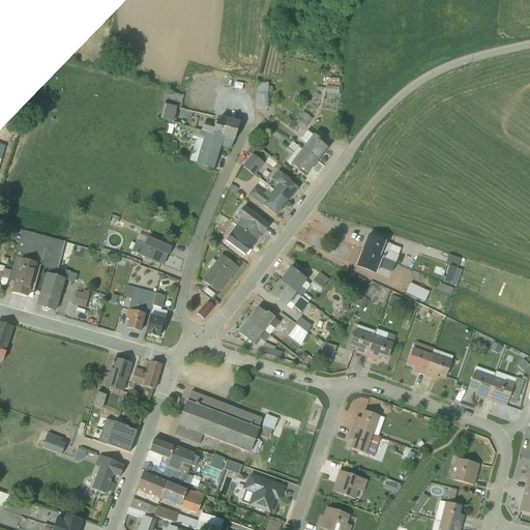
[(258,109),(267,108),(266,94),(271,93),(271,87),(268,87),(267,83),(256,84),(258,109)]
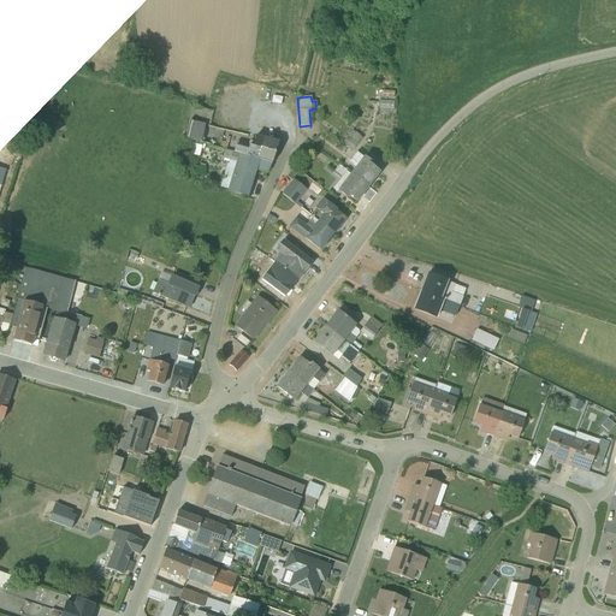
[(209,128),(212,112),(191,107),(188,123),(205,126),(209,128)]
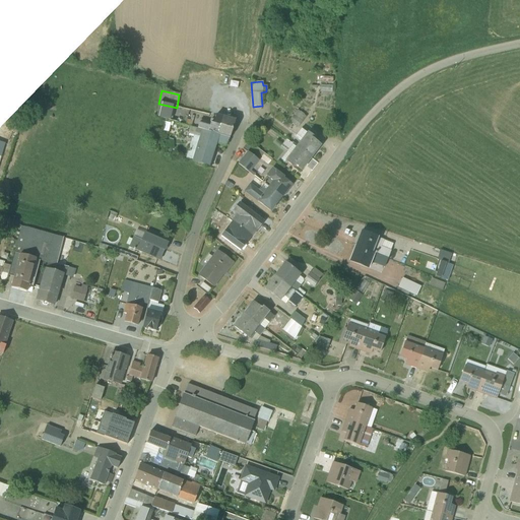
[(173,107),(158,104),(155,118),(169,122),(173,107)]
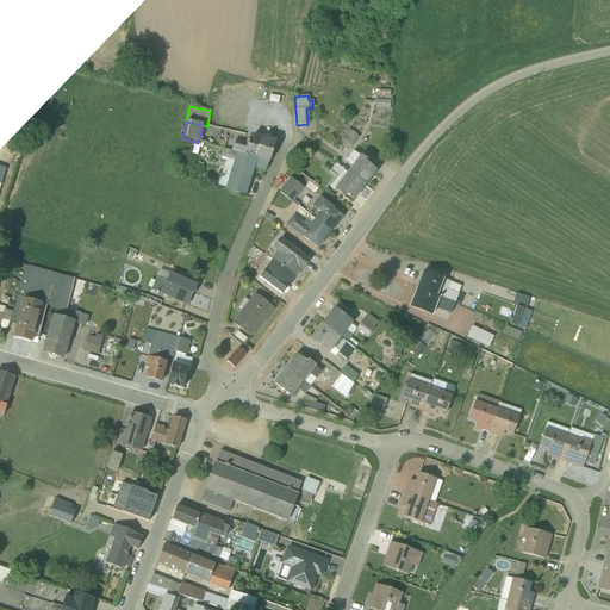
[(343,135),(354,143),(359,137),(349,129),(343,135)]
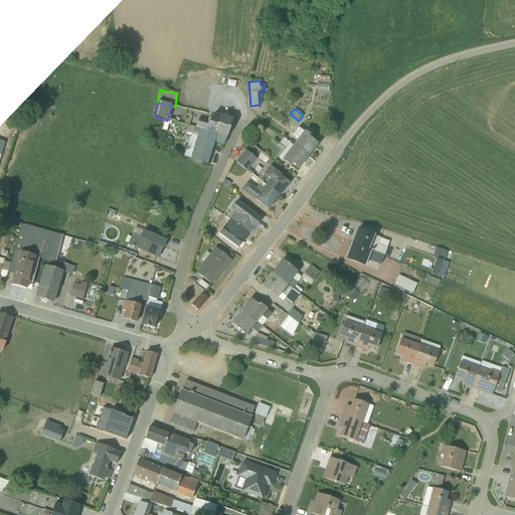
[(295,126),(299,121),(290,114),(286,120),(295,126)]
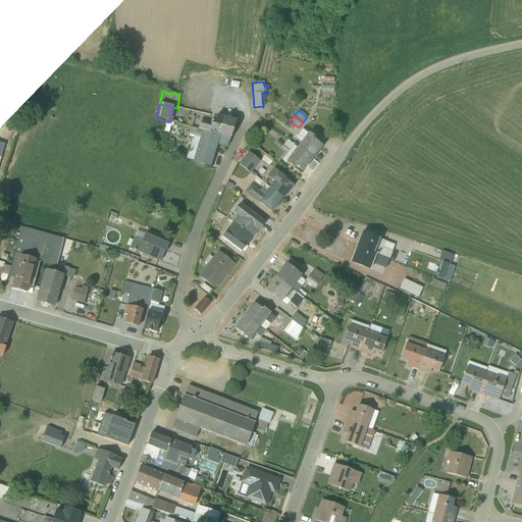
[(200,120),(197,129),(229,140),(236,122),(215,117),(214,120),(211,120),(210,123),(200,120)]
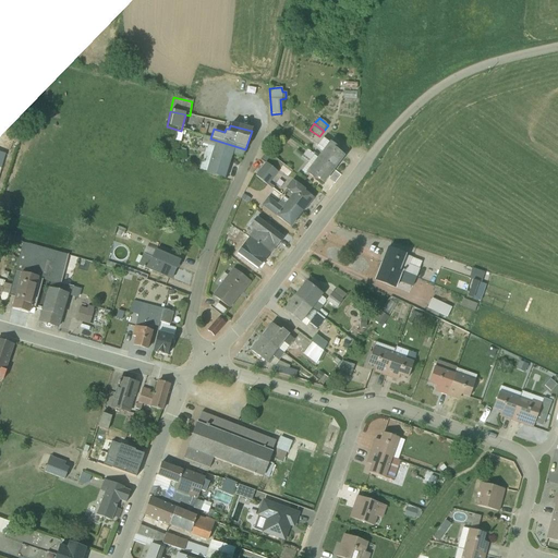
[(176,129),(172,141),(180,143),(182,135),(184,136),(185,132),(176,129)]
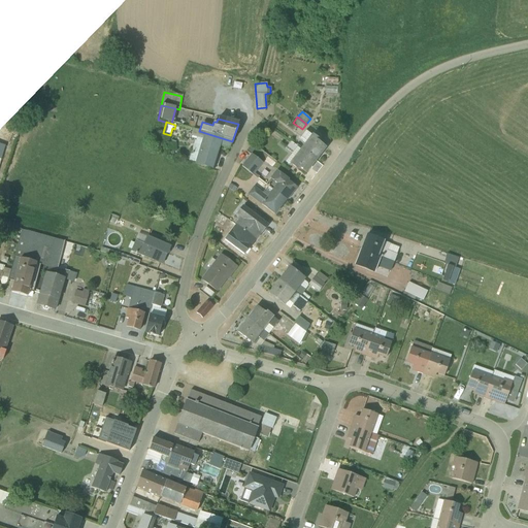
[(229,149),(232,141),(192,129),(190,136),(196,138),(194,140),(188,162),(211,170),(219,145),(229,149)]
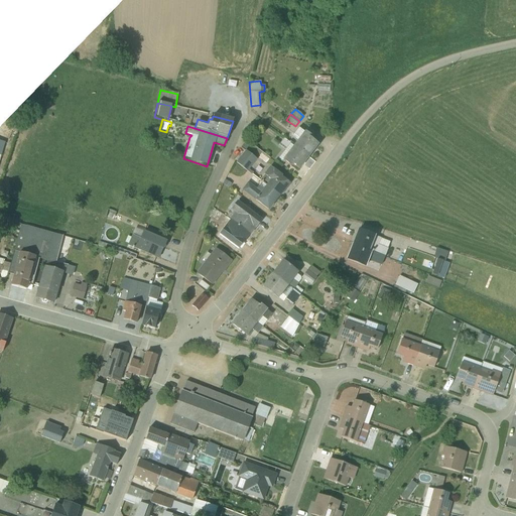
[(295,138),(295,139),(297,140),(292,146),(307,157),(316,145),(310,140),(311,138),(299,128),(293,136),(295,138)]
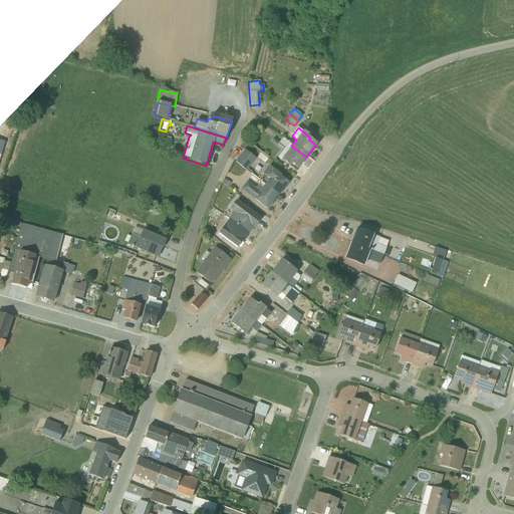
[(291,164),(297,169),(306,157),(282,139),(278,144),(284,149),(278,158),(289,166),(291,164)]
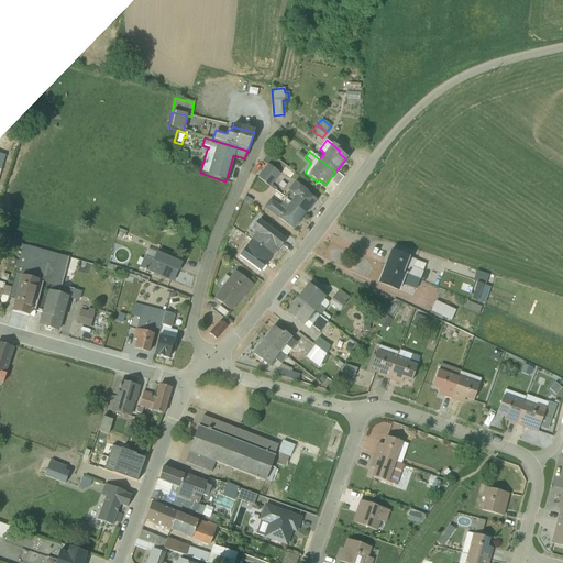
[(280,174),(267,164),(257,177),(274,190),(276,189),(272,185),(280,174)]
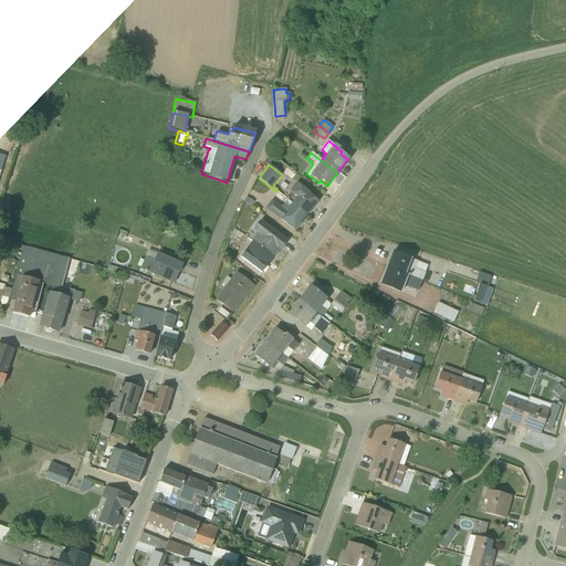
[(310,192),(296,182),(284,199),(306,216),(316,201),(308,195),(310,192)]
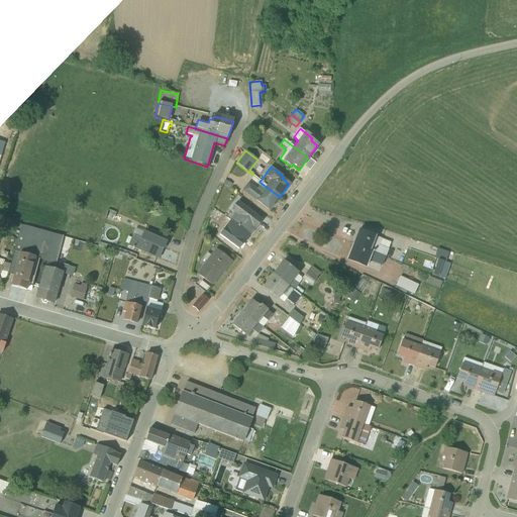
[(232,184),(225,180),(222,184),(229,189),(232,184)]
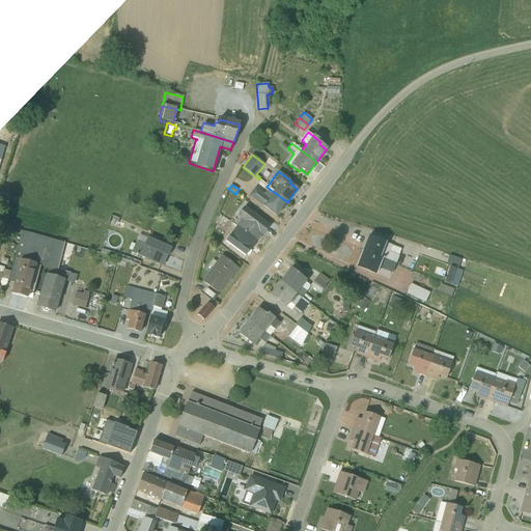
[(255,188),(248,196),(276,217),(287,202),(273,191),(269,197),(255,188)]
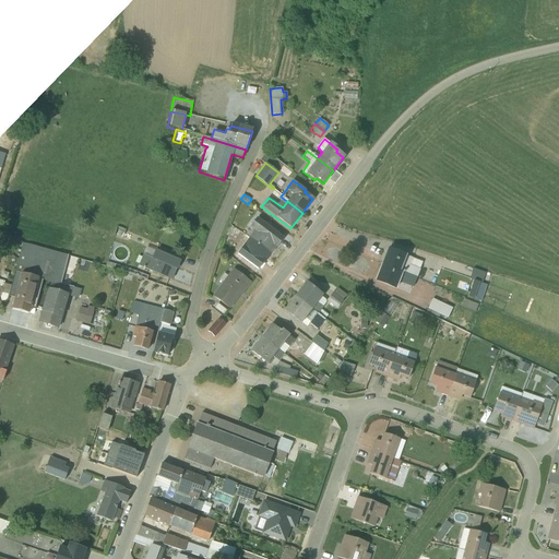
[(282,238),(256,218),(249,227),(254,232),(249,238),(270,254),(282,238)]
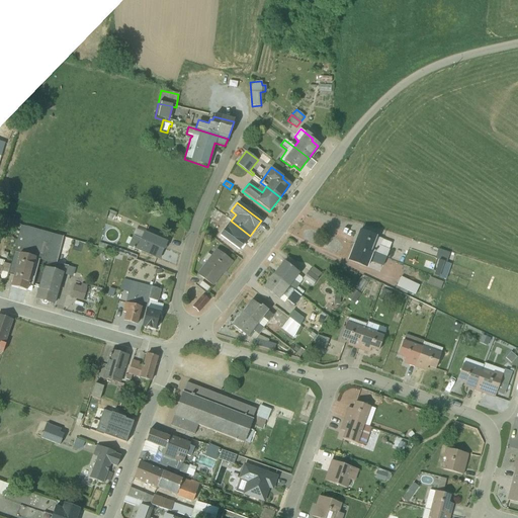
[(116,213),(110,210),(107,219),(113,221),(116,213)]
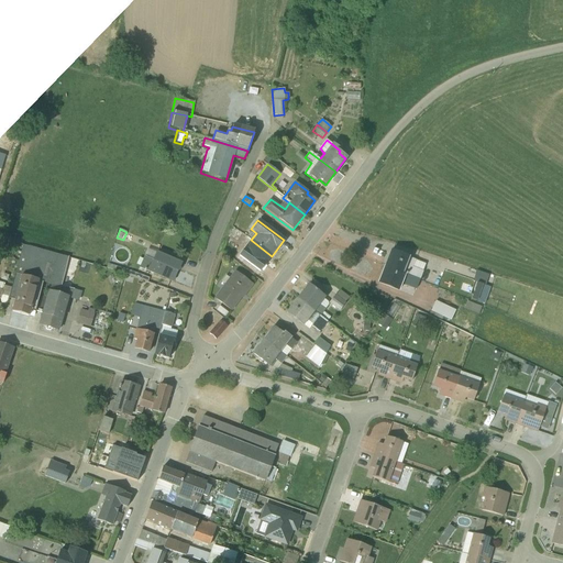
[(251,240),(239,256),(252,265),(247,271),(255,277),(260,272),(272,256),(251,240)]
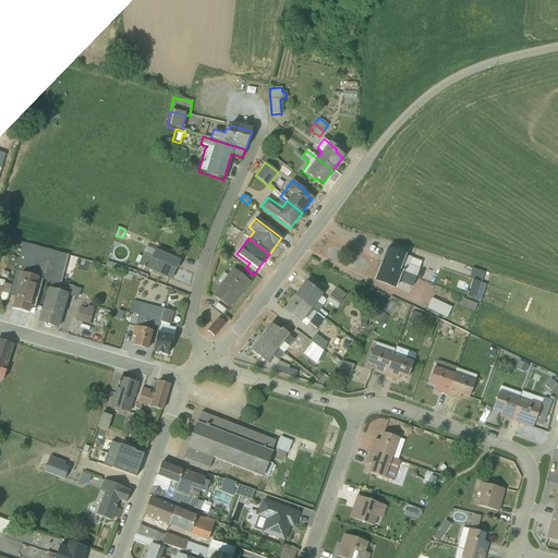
[(8,240),(7,245),(21,250),(23,243),(8,240)]
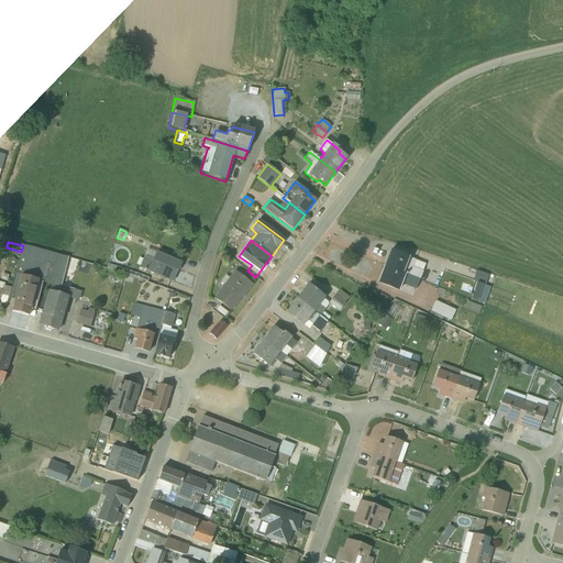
[(50,284),(57,255),(31,247),(23,245),(21,252),(8,298),(14,300),(11,312),(32,317),(32,315),(34,315),(43,283),(50,284)]
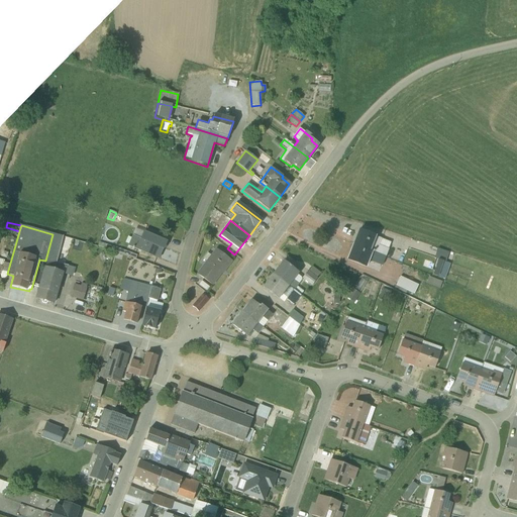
[(166,242),(134,228),(127,245),(159,260),(166,242)]
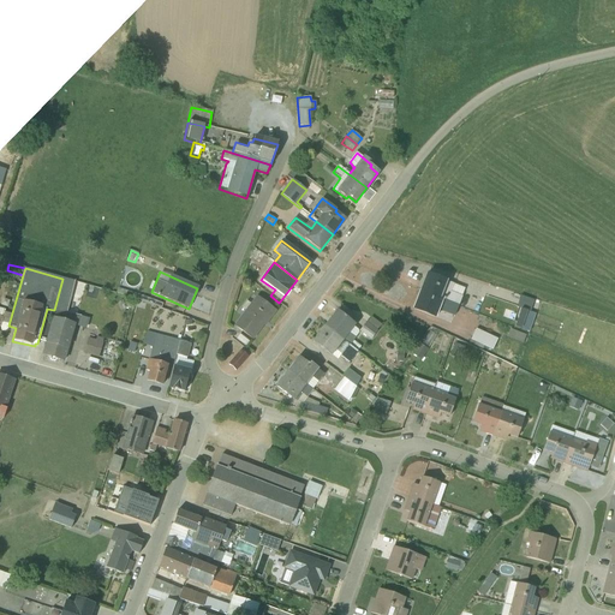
[(464,290),(427,274),(419,292),(458,308),(461,297),(464,290)]
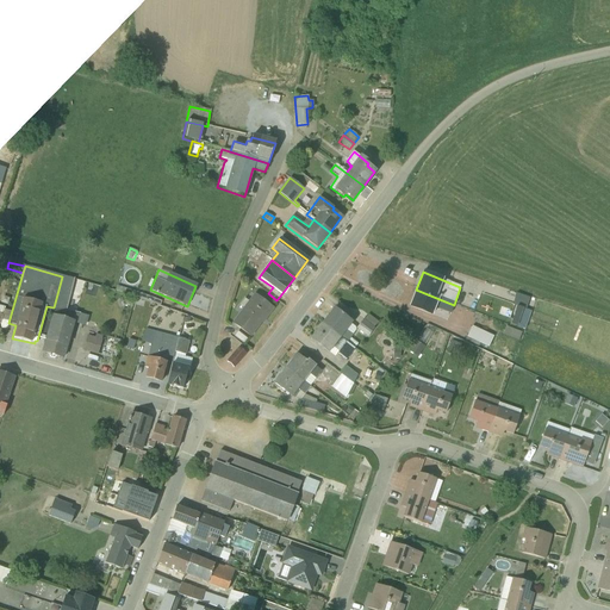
[(74,280),(62,277),(57,291),(69,294),(74,280)]
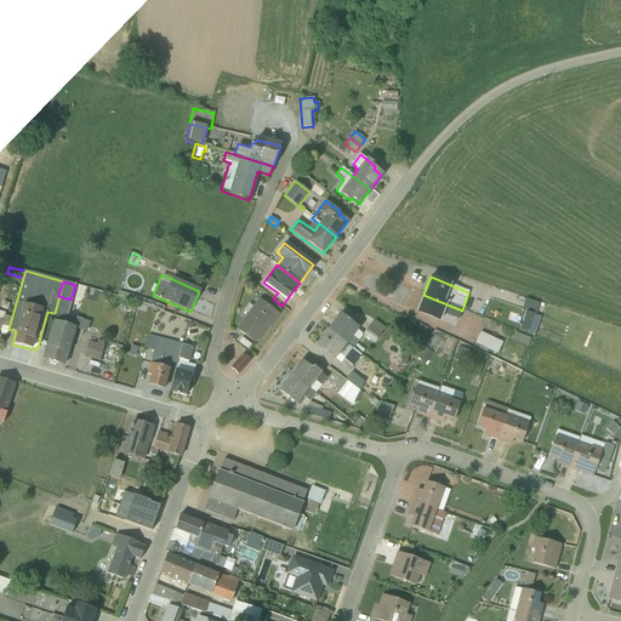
[(121,292),(120,296),(163,312),(164,307),(121,292)]
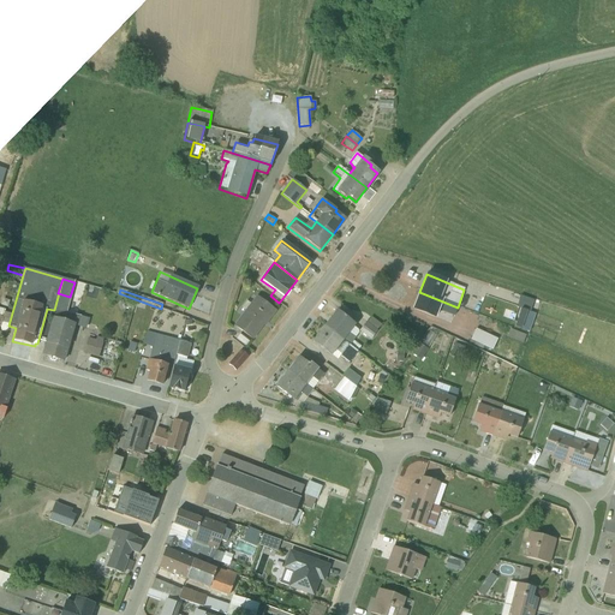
[(454,317),(458,308),(419,292),(412,310),(435,320),(439,311),(454,317)]
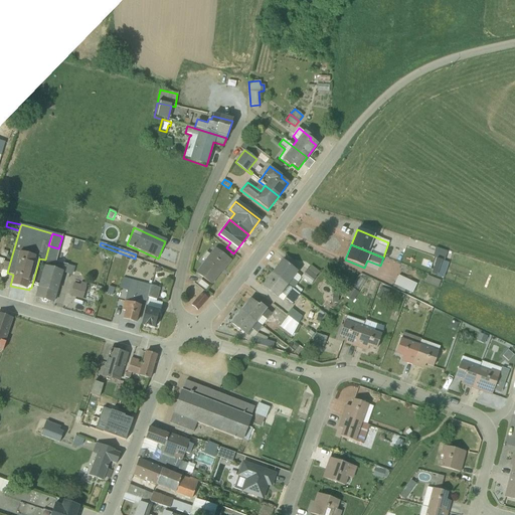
[(229,260),(215,248),(210,254),(206,251),(202,258),(206,261),(196,273),(210,284),(211,284),(229,260)]
